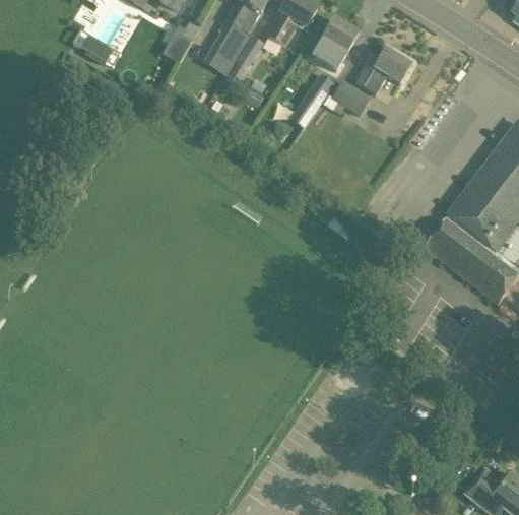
[(160,0),(168,4),(178,10),(183,0),(160,0)]
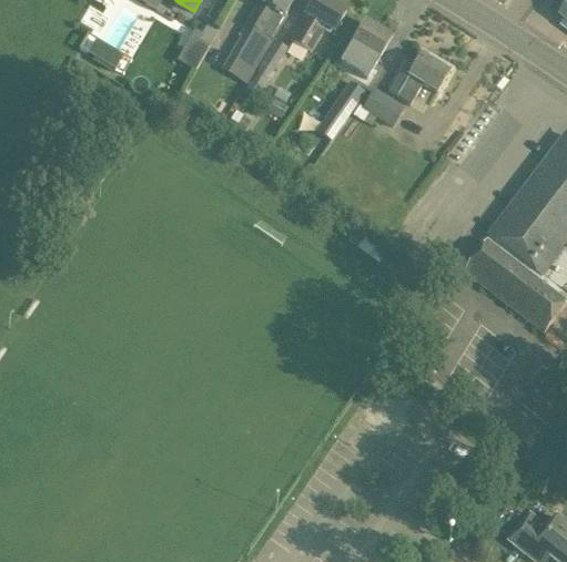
[(254,67),(272,36),(269,34),(282,12),(284,13),(291,0),(257,0),(240,32),(243,34),(232,53),(254,67)]
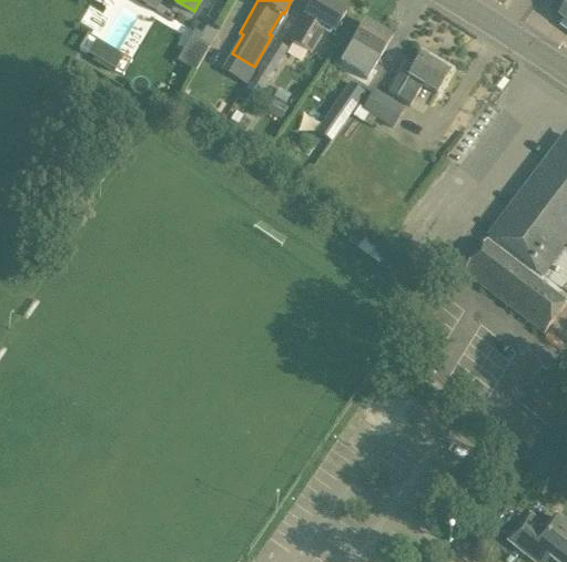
[(334,30),(346,9),(331,0),(312,0),(305,12),(290,38),(311,50),(325,24),(334,30)]
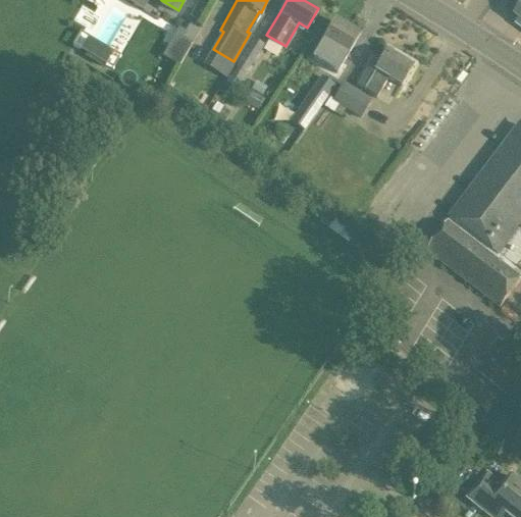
[(179,62),(201,24),(192,18),(186,28),(179,24),(163,52),(179,62)]
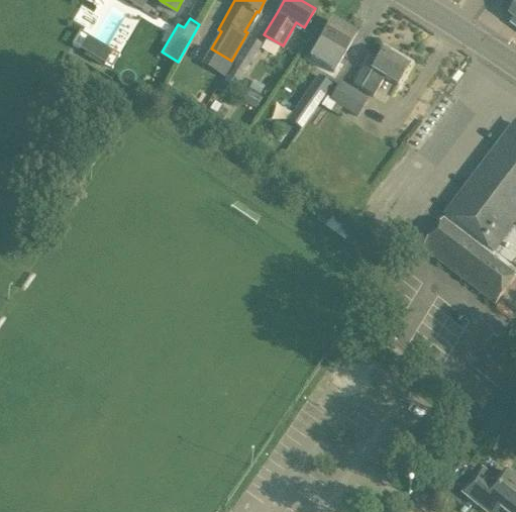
[(321,39),(312,55),(322,61),(334,68),(343,53),(355,31),(332,18),(320,39),(321,39)]
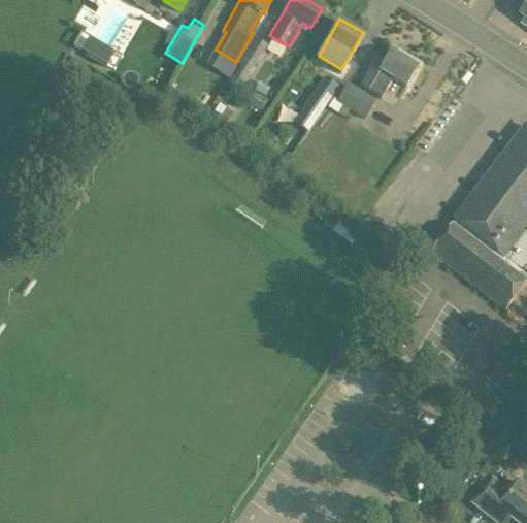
[(253,33),(236,62),(238,63),(226,86),(237,92),(244,80),(267,42),(253,33)]
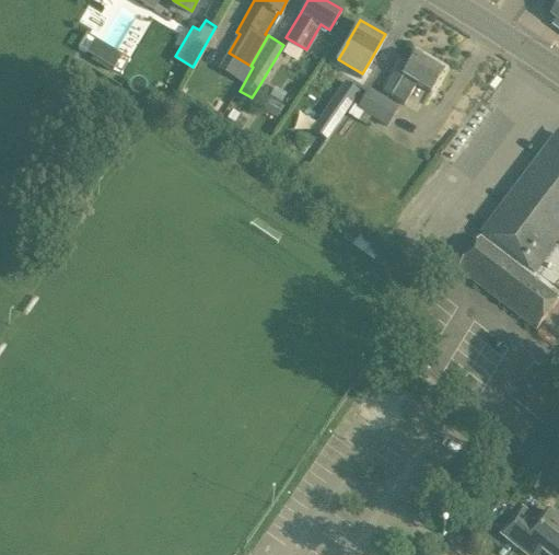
[(94,36),(88,48),(114,64),(120,51),(94,36)]
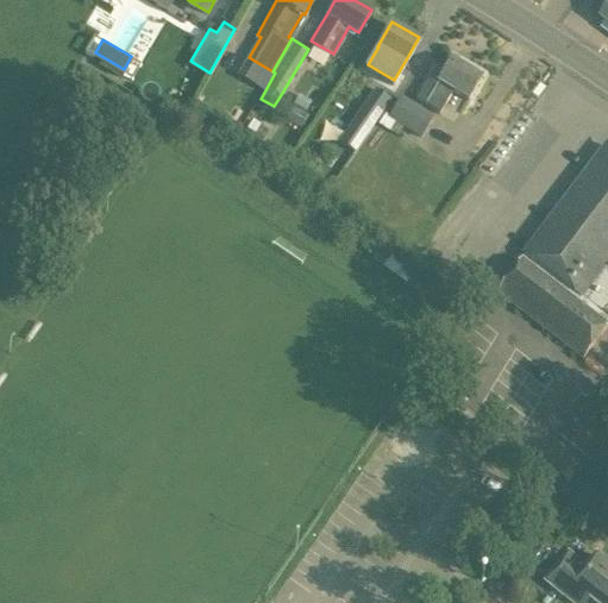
[(482,74),(452,56),(444,70),(436,64),(417,96),(440,110),(453,87),(469,96),(482,74)]
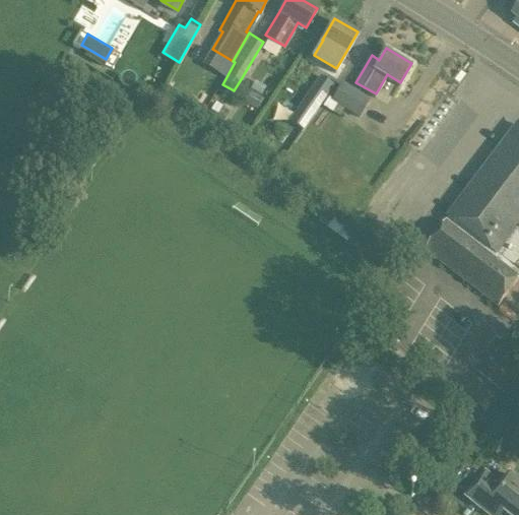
[(317,109),(335,81),(320,72),(302,99),(317,109)]
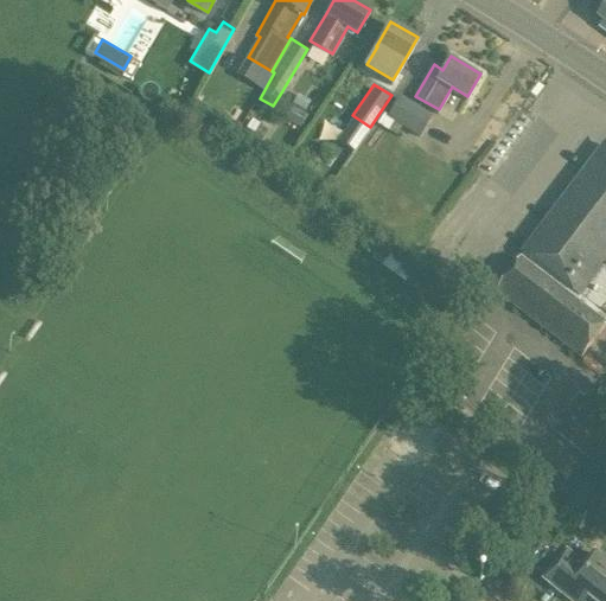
[(297,91),(292,113),(305,115),(310,95),(297,91)]
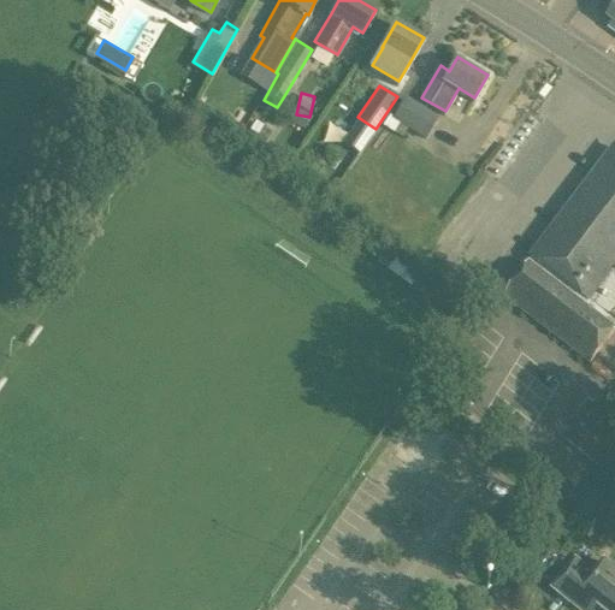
[(426,136),(439,114),(407,93),(392,116),(426,136)]
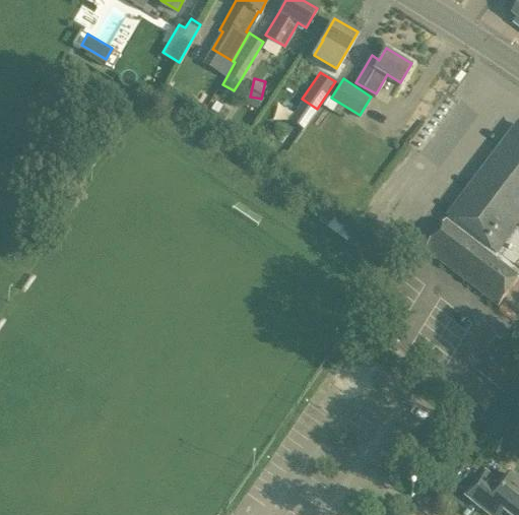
[(518,129),(430,248),(503,304),(518,281),(518,129)]
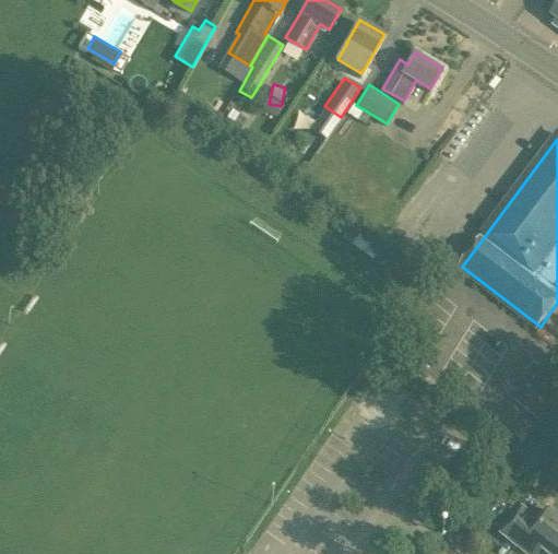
[(551,424),(557,415),(557,374),(542,362),(515,398),(551,424)]
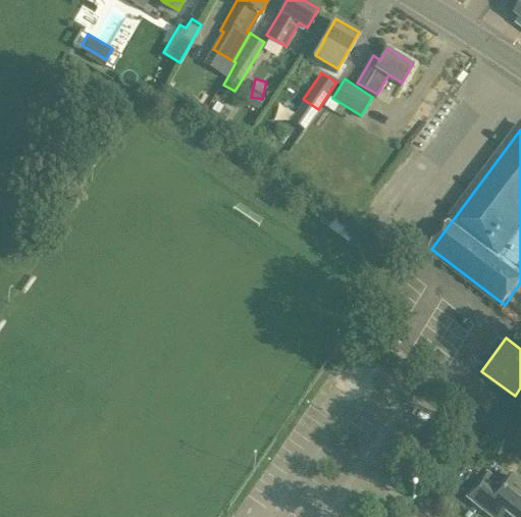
[(506,484),(488,471),(469,496),(496,516),(501,516),(507,510),(515,516),(520,516),(520,478),(514,473),(506,484)]
